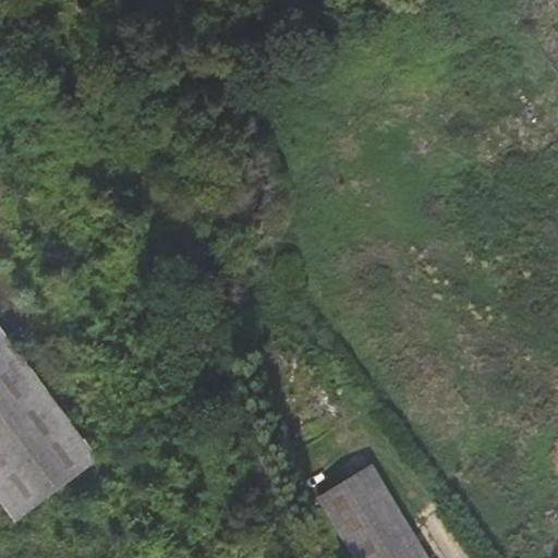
[(74,0),(75,1),(79,11),(88,13),(96,10),(100,1),(99,0),(74,0)]
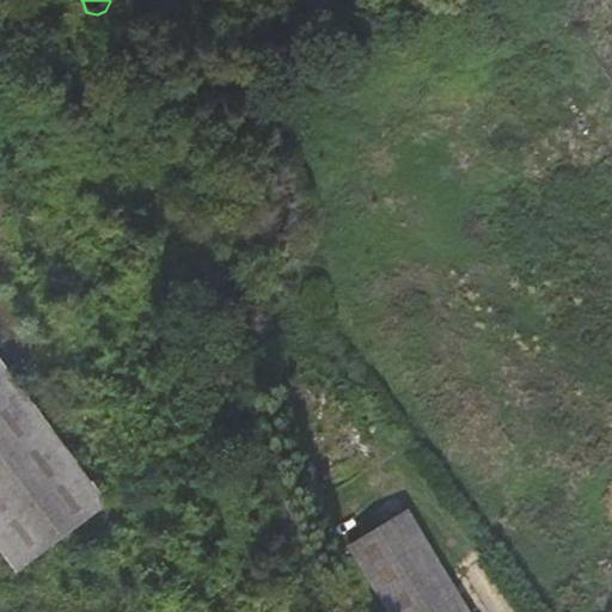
[(0,359),(0,551),(17,573),(109,503),(0,359)]
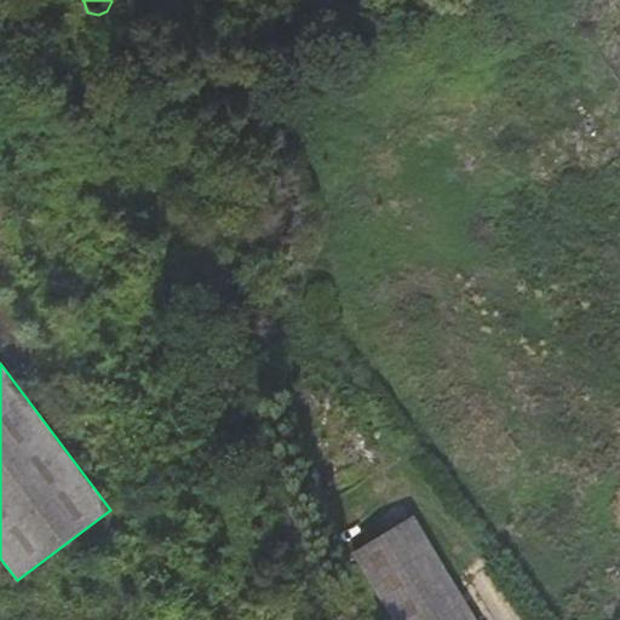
[(354,554),(394,619),(419,619),(460,595),(413,517),(354,554)]
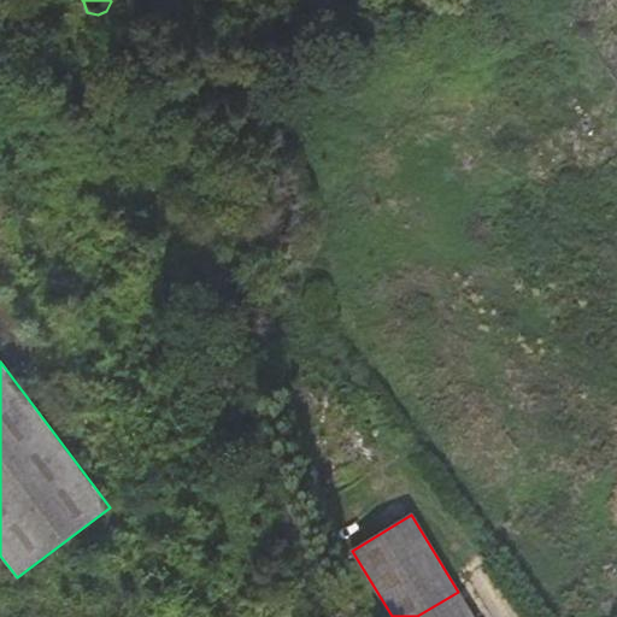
[(472,616),(458,592),(417,616),(472,616)]
